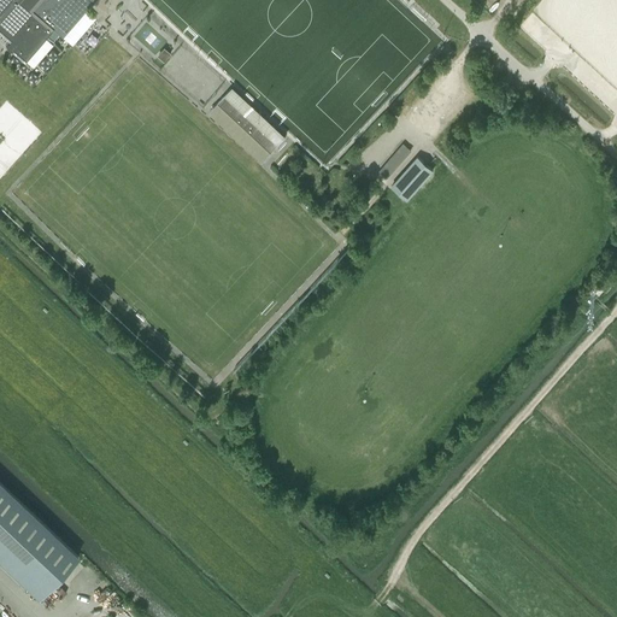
[(0,0),(0,29),(11,40),(6,46),(11,51),(12,50),(25,60),(53,28),(53,29),(72,45),(95,18),(87,10),(93,3),(94,0),(0,0)]
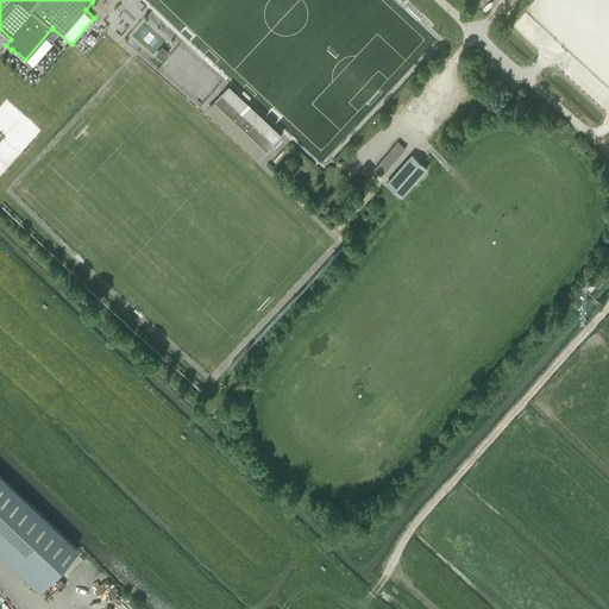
[(162,48),(156,55),(162,61),(169,52),(162,48)]
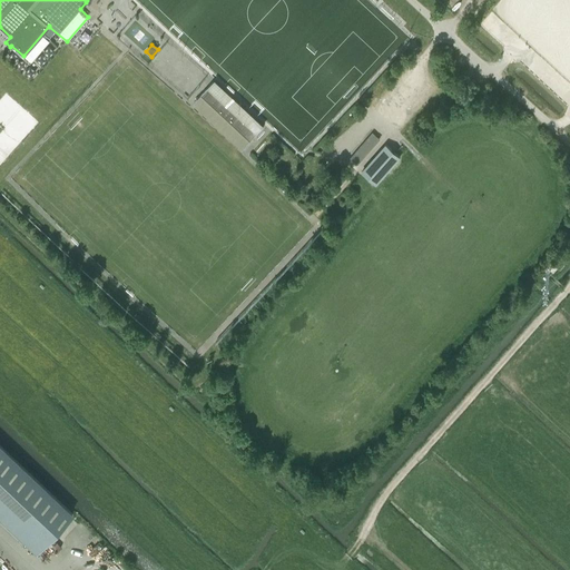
[(208,88),(257,134),(265,126),(215,80),(208,88)]
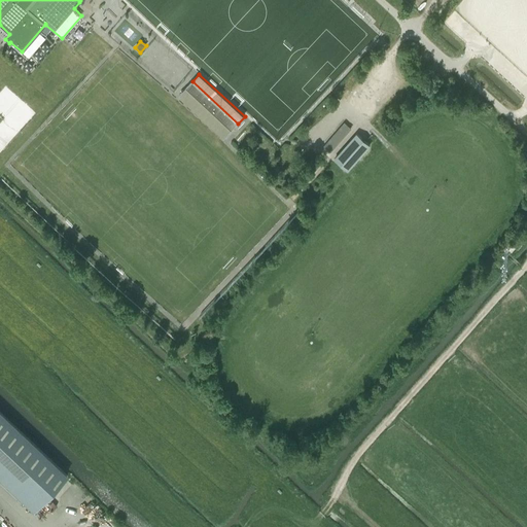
[(192,81),(186,88),(232,131),(238,124),(192,81)]
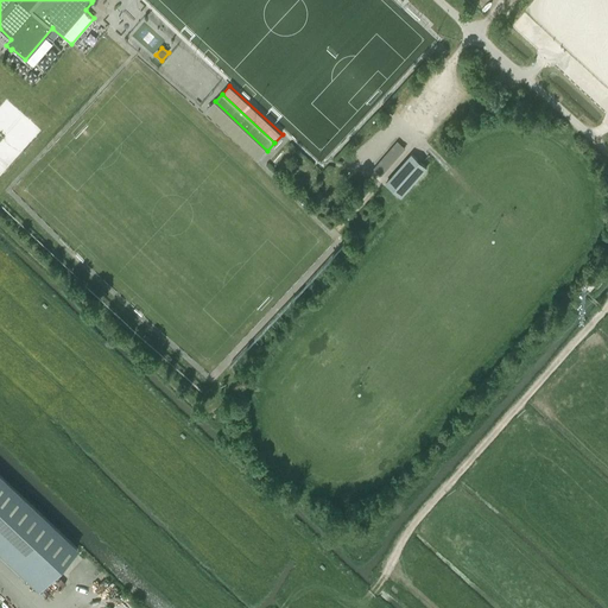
[(259,159),(267,151),(215,101),(206,111),(259,159)]
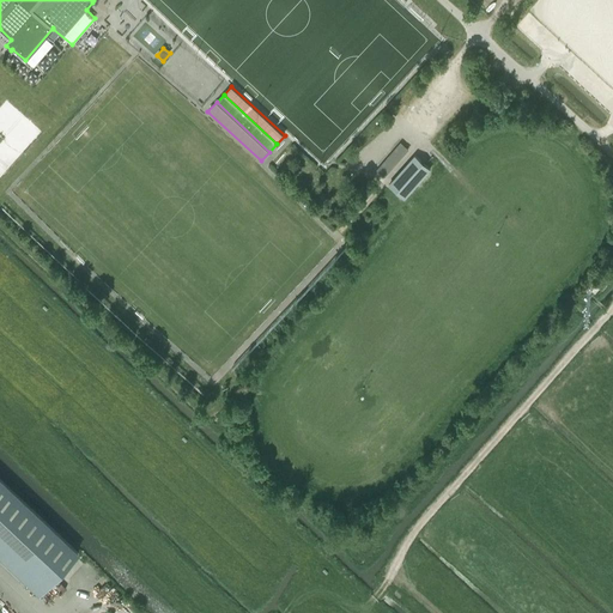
[(395,165),(410,150),(408,149),(401,143),(395,149),(387,158),(395,165)]
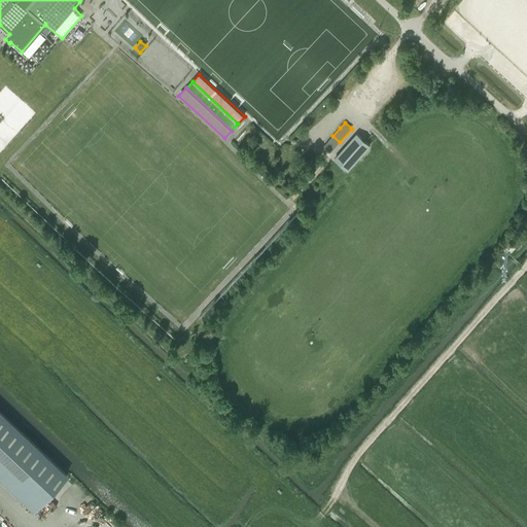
[(347,171),(370,145),(357,134),(335,160),(347,171)]
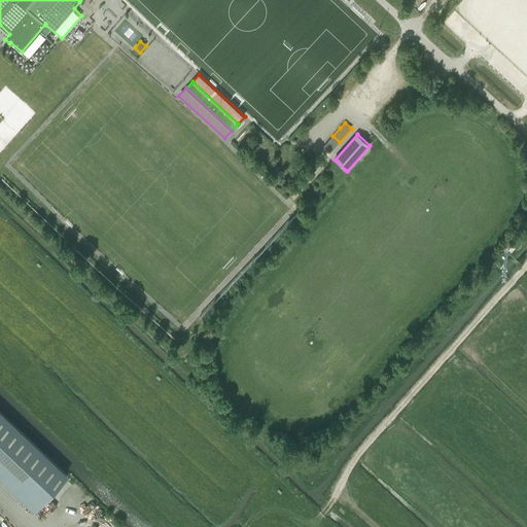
[(507,239),(503,244),(512,250),(516,246),(507,239)]
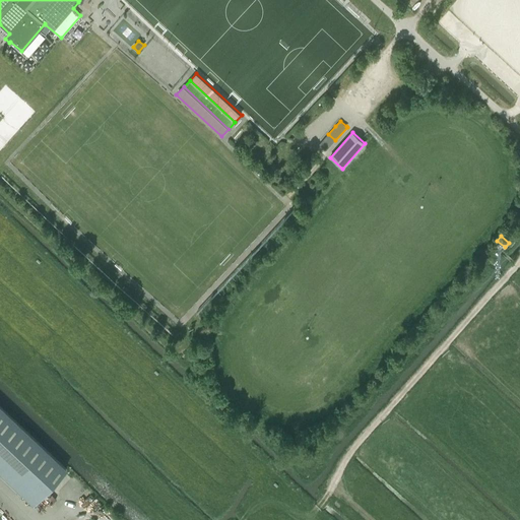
[(0,406),(0,464),(37,500),(66,469),(0,406)]
